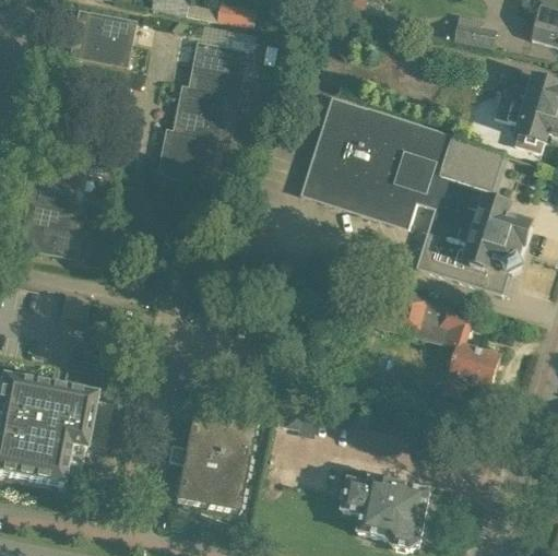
[(346,20),(360,24),(366,1),(360,0),(351,0),(346,20)]
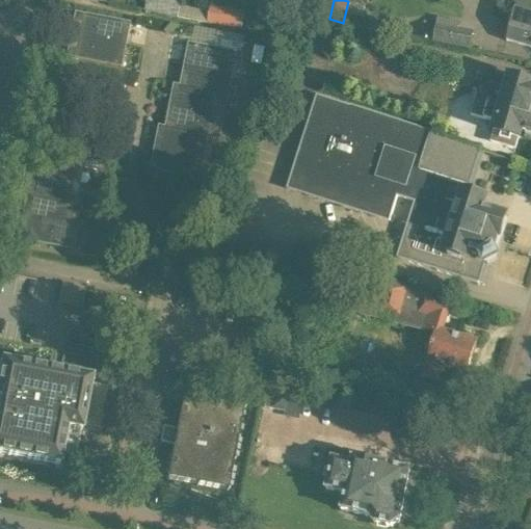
[(513,0),(504,37),(530,45),(530,0),(513,0)]
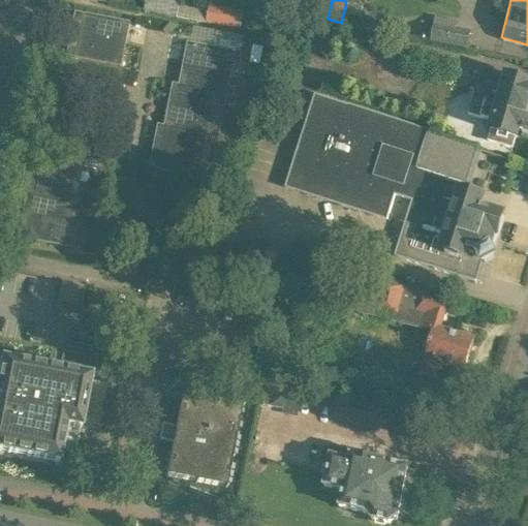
[(178,3),(176,17),(191,20),(193,6),(178,3)]
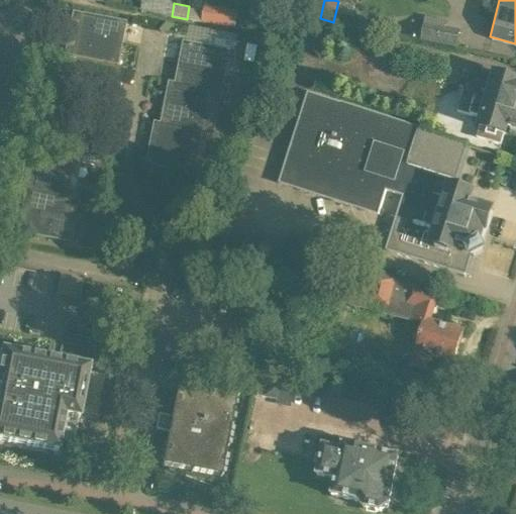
[(209,23),(213,5),(202,3),(201,8),(199,21),(209,23)]
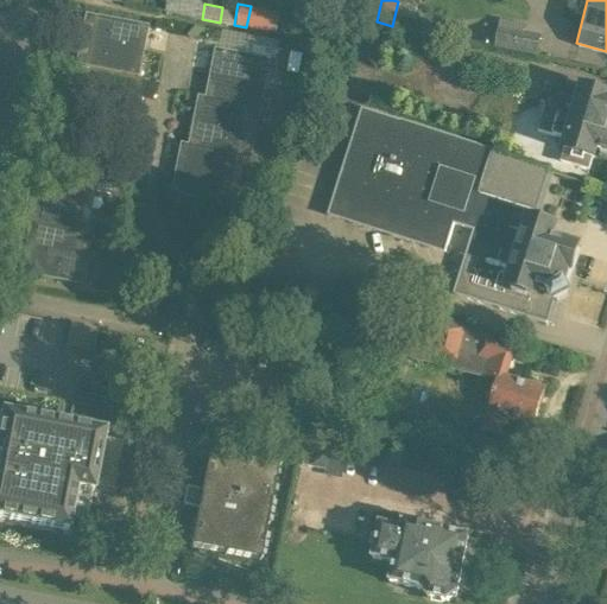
[(274,27),(278,10),(254,6),(251,24),(274,27)]
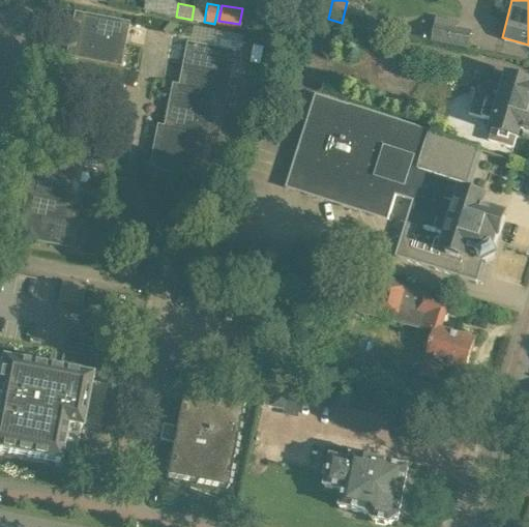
[(75,9),(69,31),(124,42),(128,21),(75,9)]
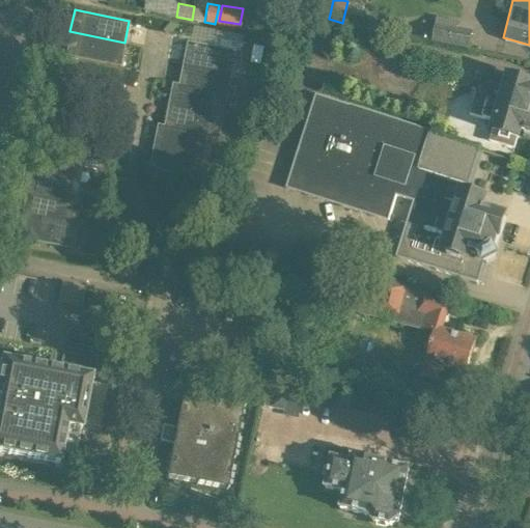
[(456,26),(457,19),(436,15),(430,37),(468,45),(471,29),(456,26)]
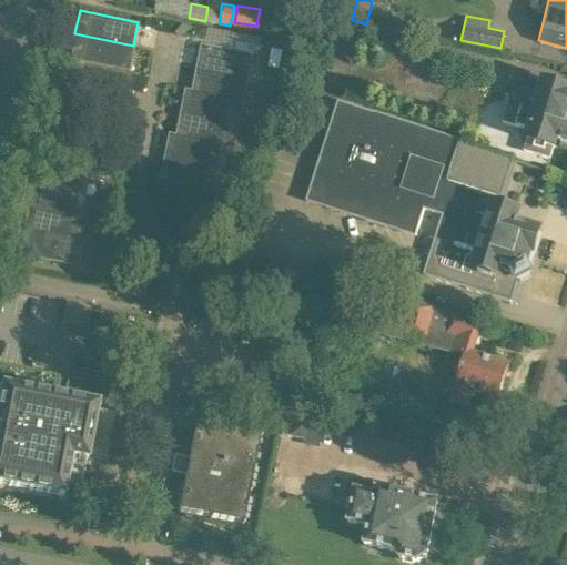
[(133,46),(74,33),(70,57),(128,69),(133,46)]
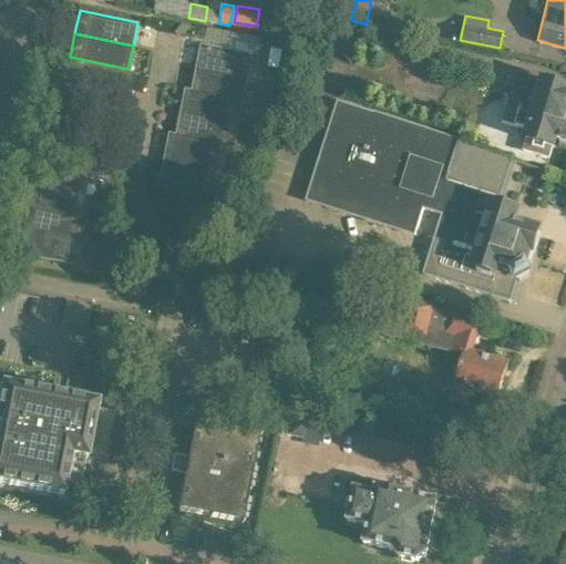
[(198,43),(194,67),(253,79),(257,55),(260,42),(236,37),(234,50),(198,43)]
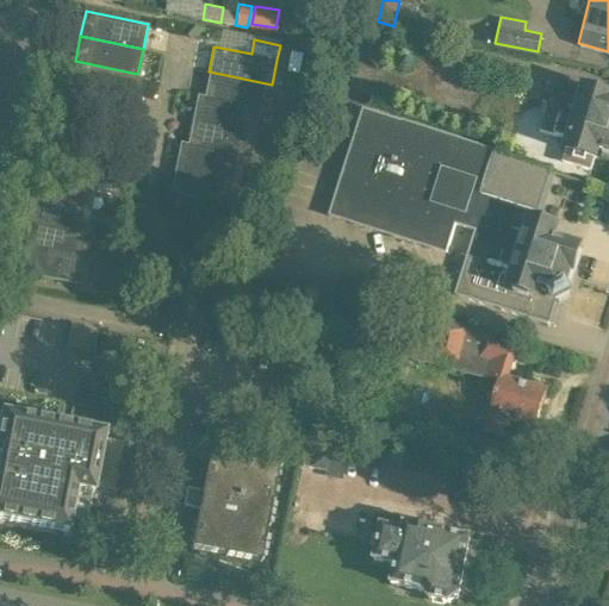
[(289,50),(285,70),(297,73),(300,54),(289,50)]
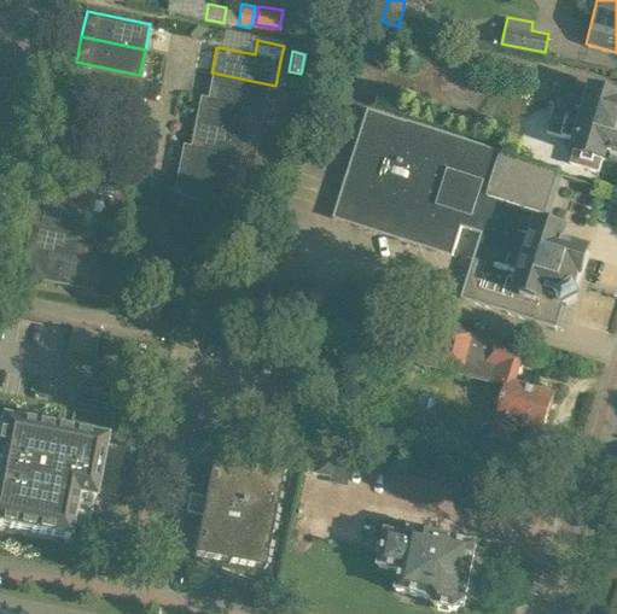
[(211,72),(207,97),(263,109),(271,110),(275,86),(211,72)]
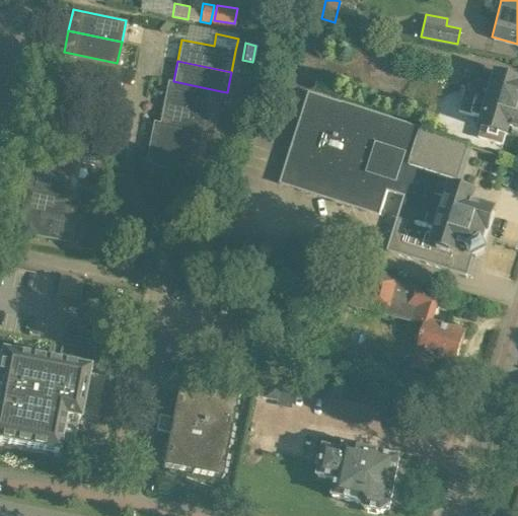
[(478,126),(481,126),(477,137),(500,143),(503,133),(505,133),(507,125),(517,128),(517,80),(495,73),(494,76),(483,72),(483,73),(469,69),(463,90),(462,89),(456,111),(481,118),(478,126)]
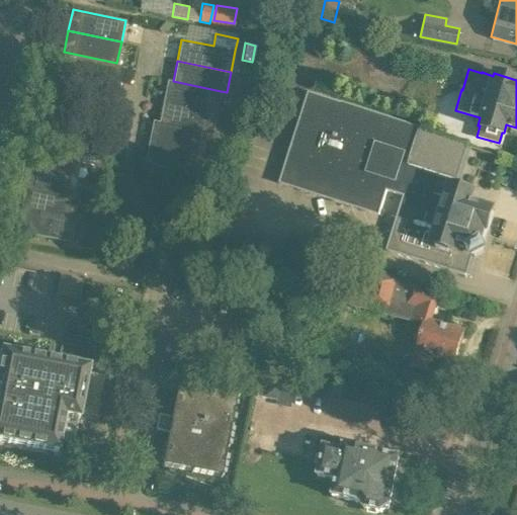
[(167,80),(163,101),(216,112),(221,91),(173,81),(167,80)]
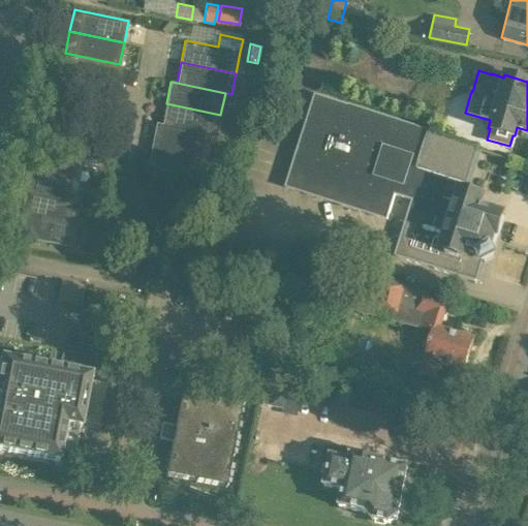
[(410,197),(393,254),(473,279),(479,257),(491,252),(487,246),(491,234),(493,235),(500,213),(477,206),(479,196),(458,189),(461,181),(463,182),(474,145),(425,129),(313,93),(284,185),(385,217),(393,193),(410,197)]
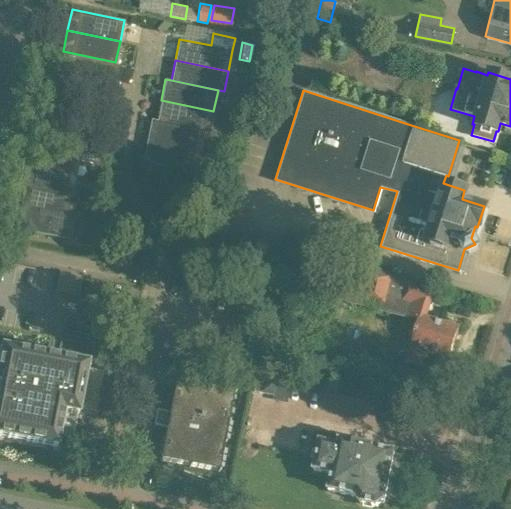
[(157,120),(203,129),(203,130),(209,131),(213,111),(161,100),(157,120)]
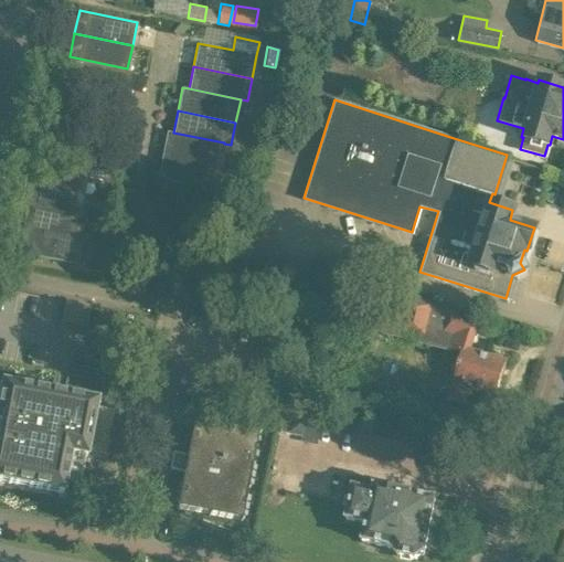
[(167,131),(161,155),(220,166),(224,144),(224,142),(173,133),(167,131)]
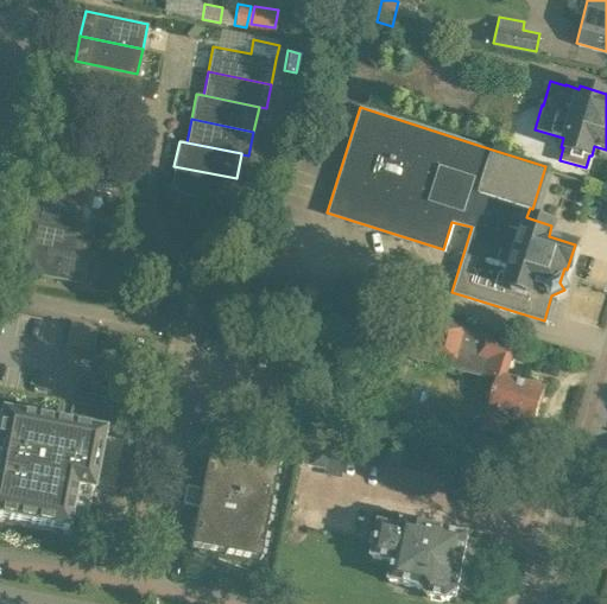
[(174,166),(169,191),(232,203),(236,178),(174,166)]
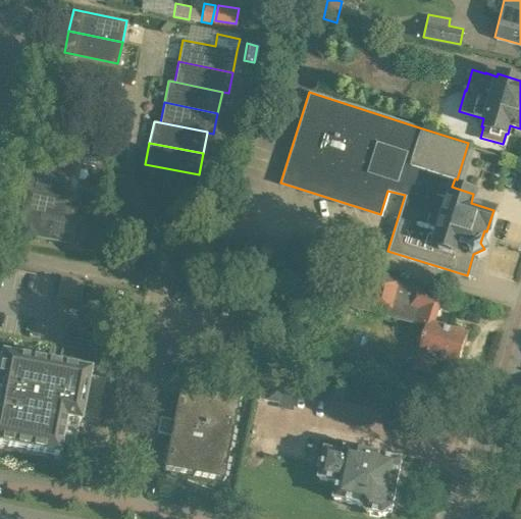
[(74,177),(79,156),(24,146),(20,167),(74,177)]
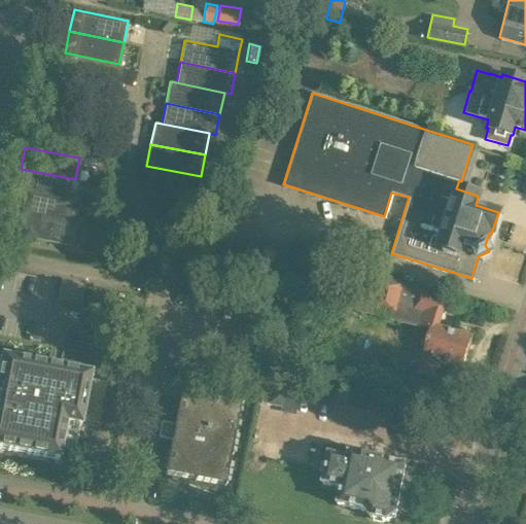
[(21,169),(16,190),(23,191),(71,201),(75,179),(21,169)]
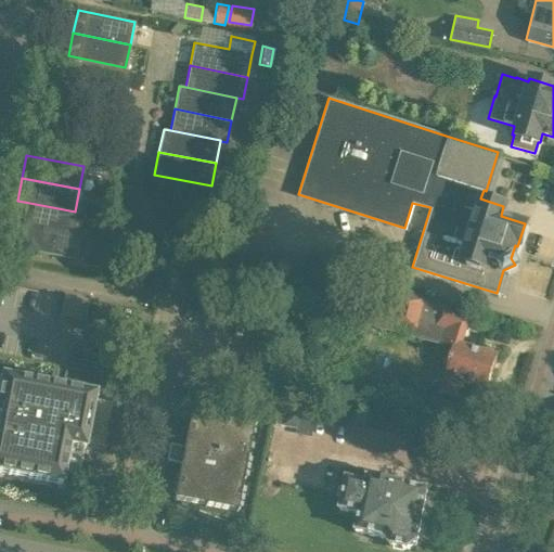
[(77,235),(81,213),(75,212),(24,202),(20,225),(77,235)]
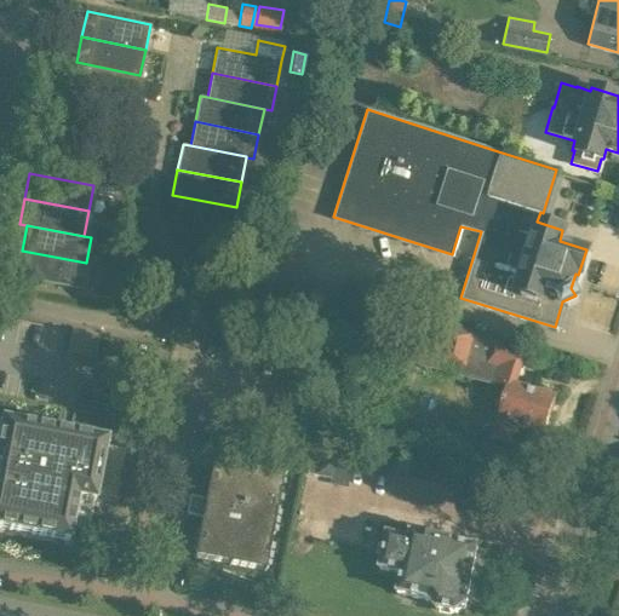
[(22,251),(17,276),(81,288),(86,263),(22,251)]
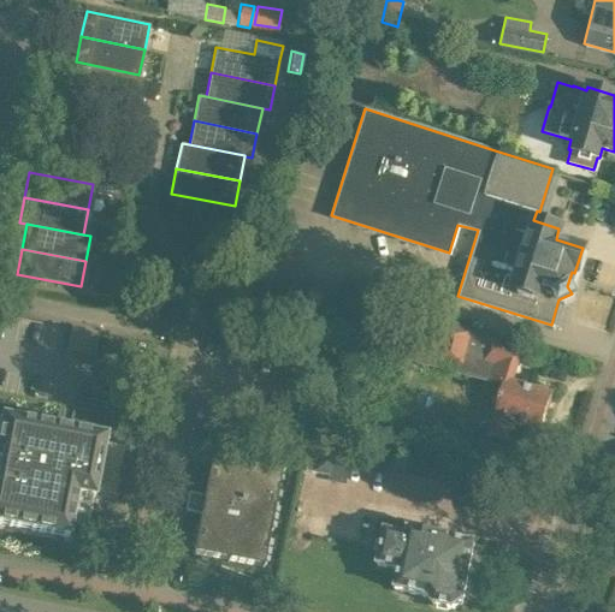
[(490,340),(490,338),(468,332),(468,331),(443,324),(435,355),(460,361),(462,354),(494,362),(488,379),(501,384),(491,414),(492,414),(486,433),(503,438),(509,420),(538,428),(550,391),(509,379),(519,349),(490,340)]
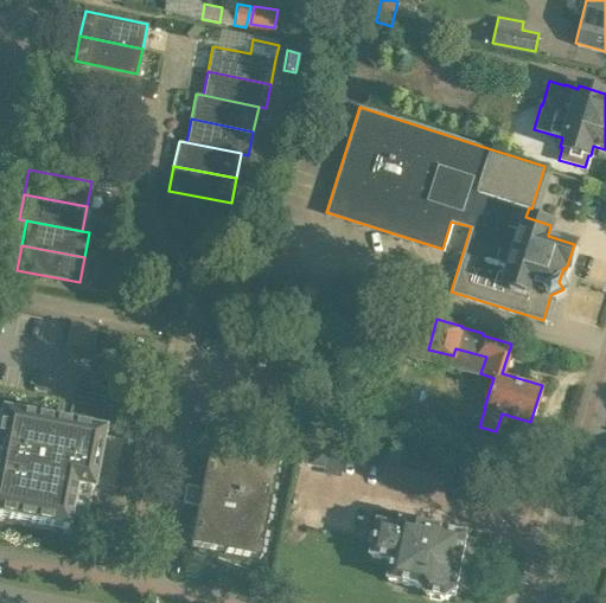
[(0,514),(67,527),(75,486),(91,489),(93,482),(109,486),(117,440),(102,436),(103,425),(61,417),(0,404),(0,514)]
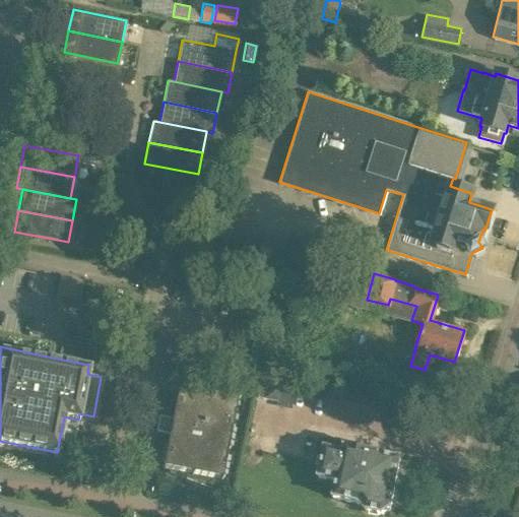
[(397,391),(420,399),(426,383),(402,376),(397,391)]
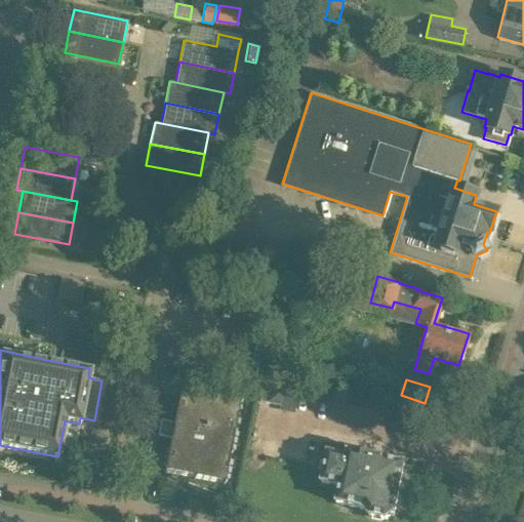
[(156,434),(168,437),(161,470),(224,482),(240,399),(178,387),(171,422),(159,419),(156,434)]
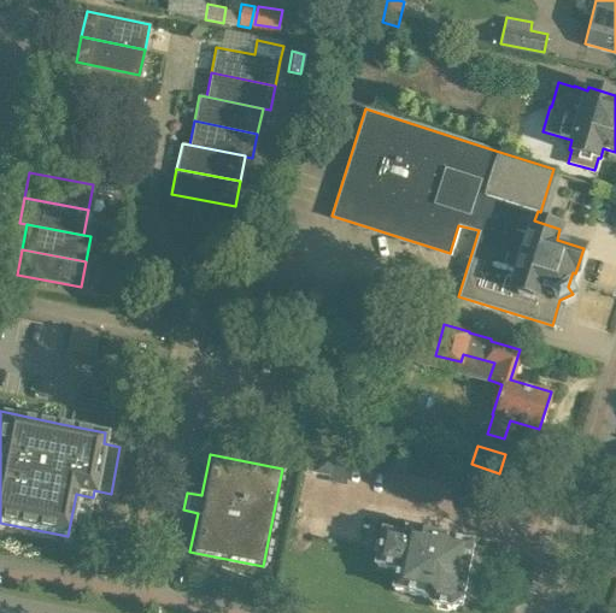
[(304,472),(328,477),(332,461),(306,457),(304,472)]
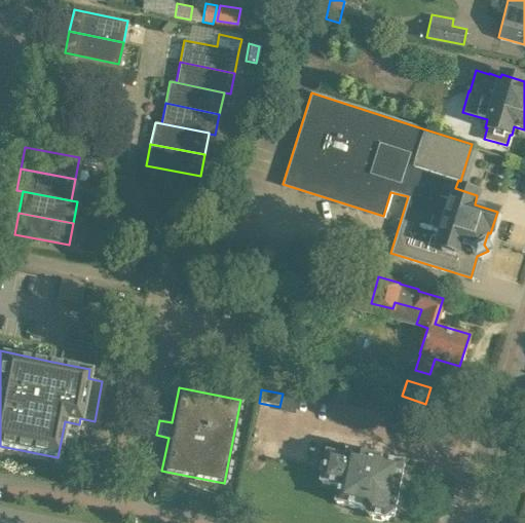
[(363,508),(368,515),(385,519),(391,514),(403,462),(346,451),(345,455),(326,452),(320,481),(339,485),(336,501),(363,508)]
